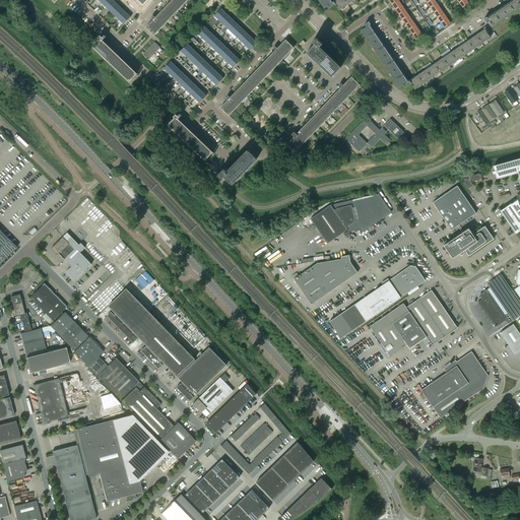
[(112,0),(106,7),(111,11),(117,4),(112,0)]
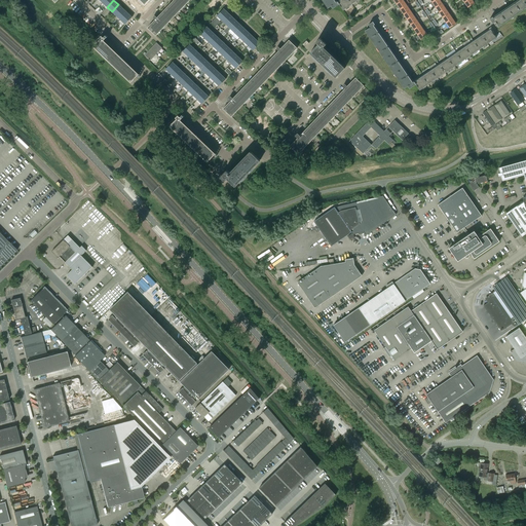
[(153,17),(155,20),(148,28),(156,36),(190,0),(174,0),(171,4),(158,16),(157,17),(156,16),(155,15),(153,17)]
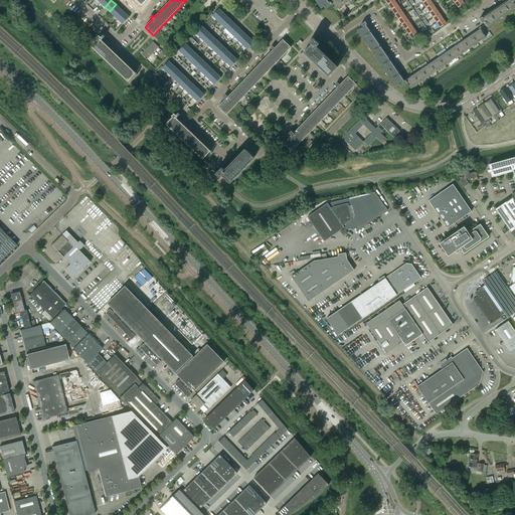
[(315,0),(321,8),(324,6),(326,9),(332,5),(336,10),(350,0),(332,0),(330,2),(329,3),(327,0),(315,0)]
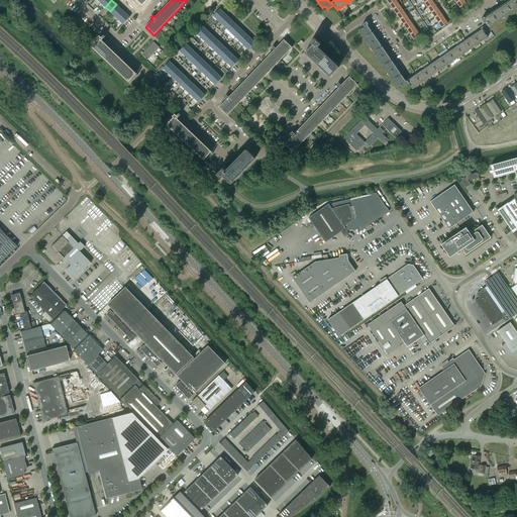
[(395,0),(390,4),(393,9),(399,5),(395,0)]
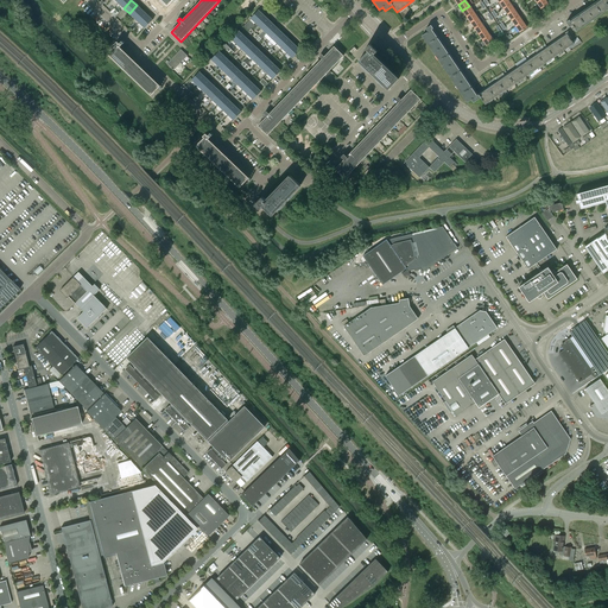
[(607,0),(601,0),(570,21),(569,20),(565,23),(570,27),(572,25),(574,27),(575,29),(576,31),(607,10),(607,5),(607,4),(607,0)]
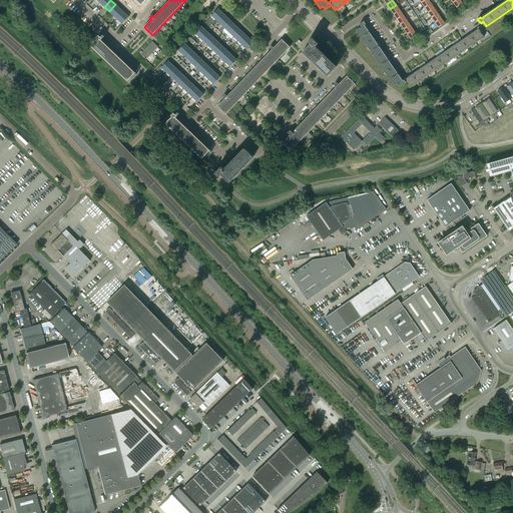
[(434,8),(431,3),(425,7),(428,12),(434,8)]
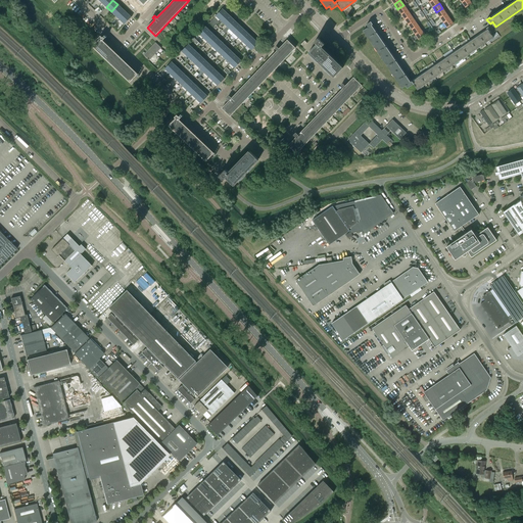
[(123,8),(117,4),(111,11),(115,15),(123,8)]
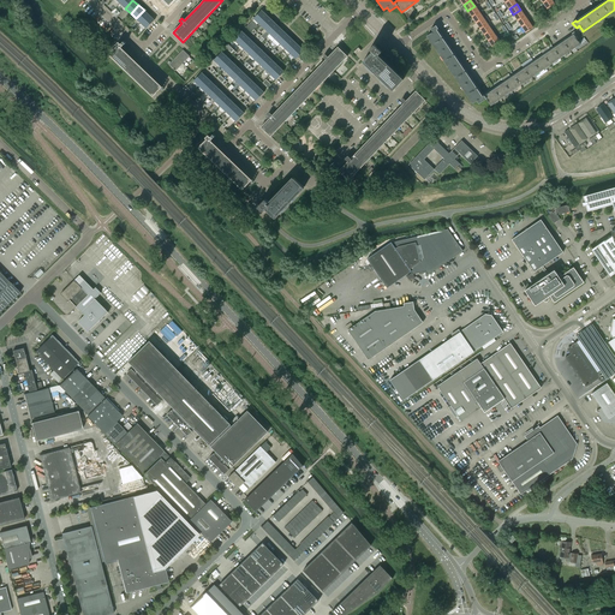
[(479,12),(475,6),(467,11),(472,17),(479,12)]
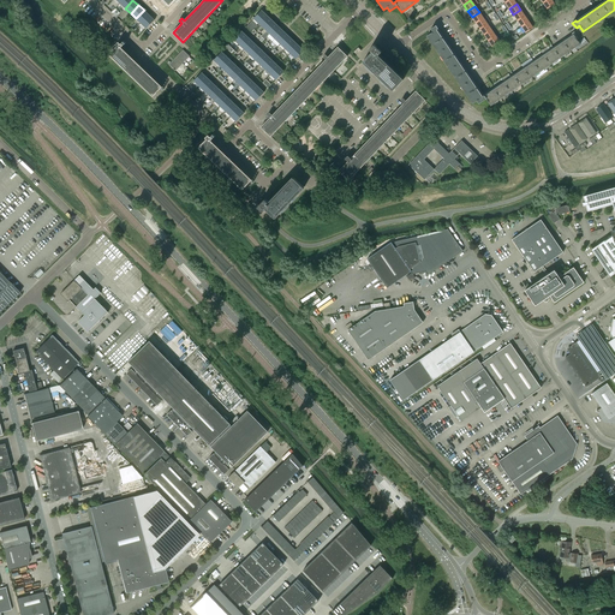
[(136,18),(141,23),(149,15),(144,10),(136,18)]
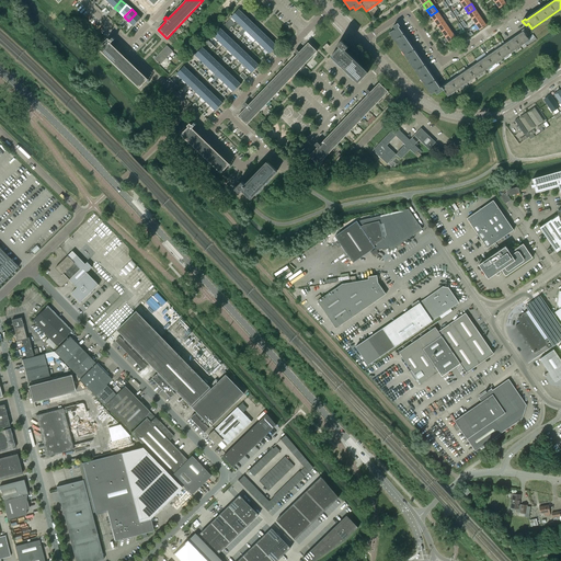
[(468,13),(472,19),(479,14),(474,9),(468,13)]
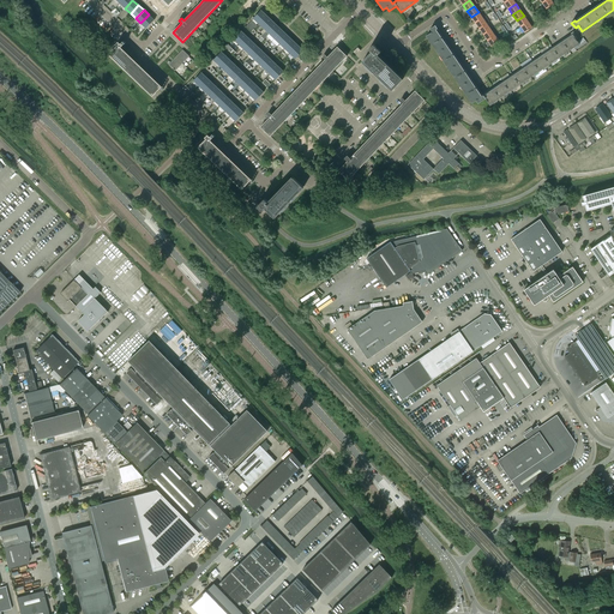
[(259,24),(266,16),(262,11),(253,18),(259,24)]
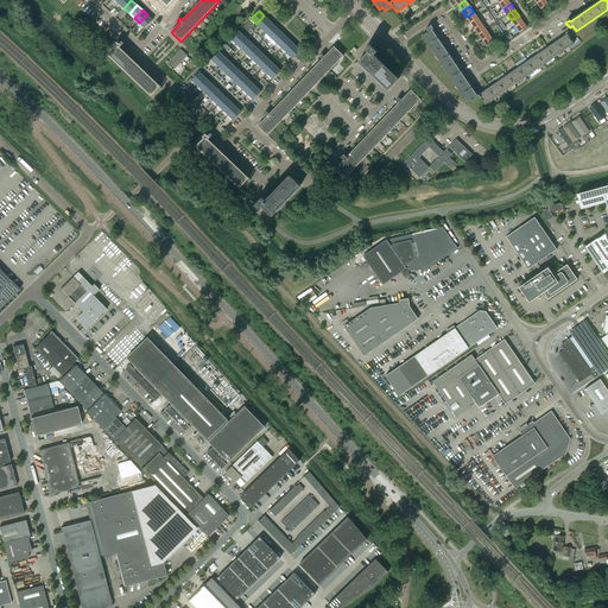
[(467,17),(470,23),(477,18),(474,12),(467,17)]
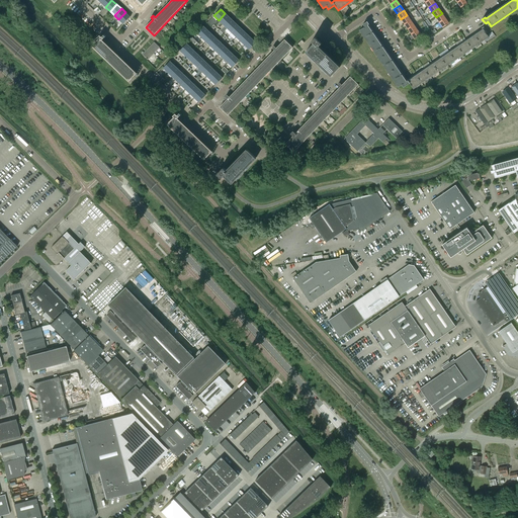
[(130,17),(125,12),(118,19),(123,23),(130,17)]
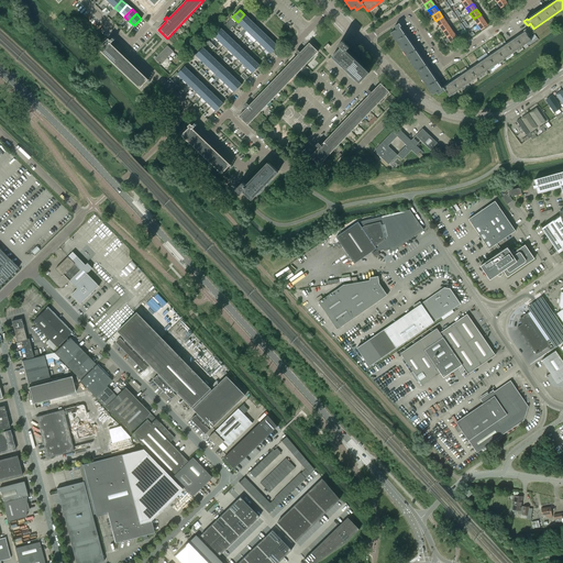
[(250,19),(244,14),(238,22),(242,26),(250,19)]
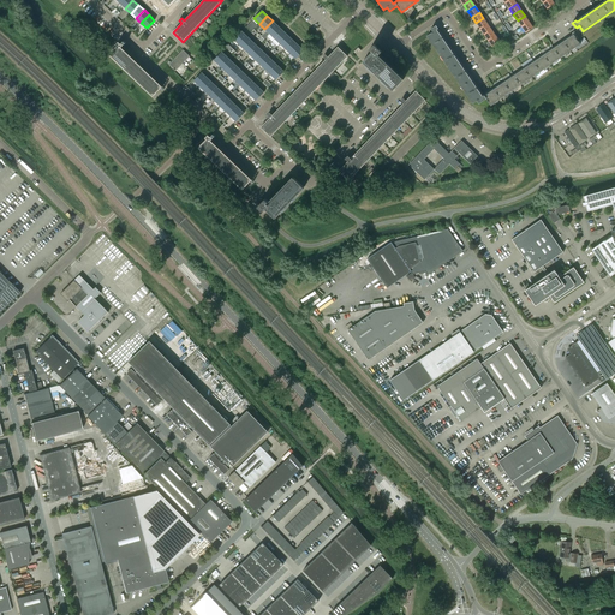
[(529,22),(525,16),(518,21),(521,27),(529,22)]
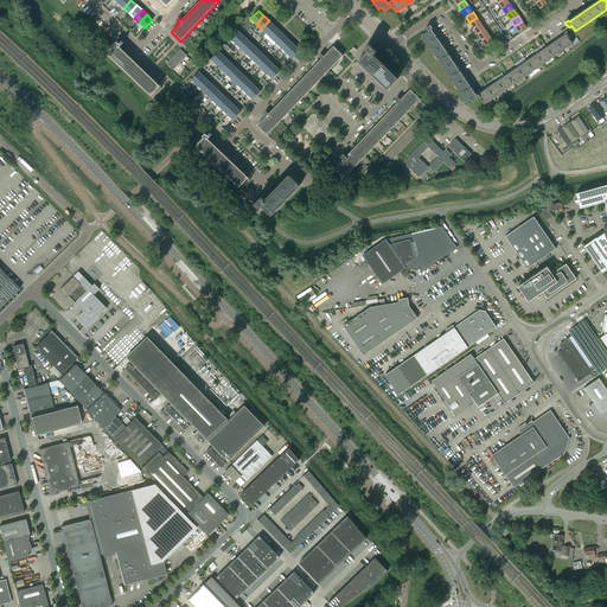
[(480,24),(477,18),(470,23),(474,29),(480,24)]
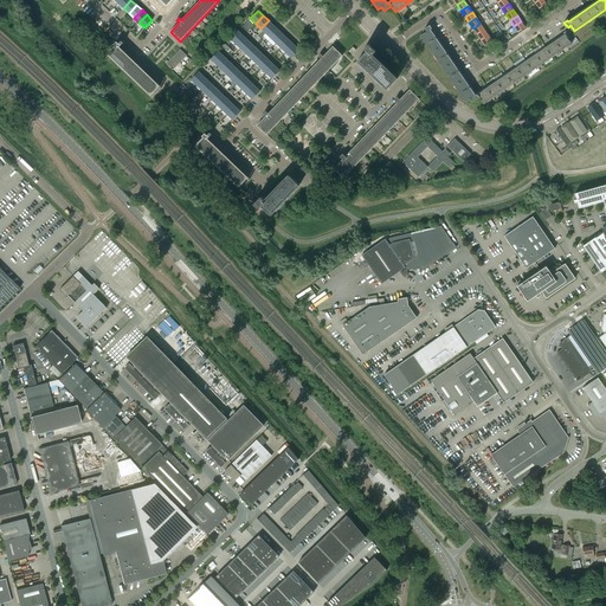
[(266,33),(274,25),(269,20),(260,28),(266,33)]
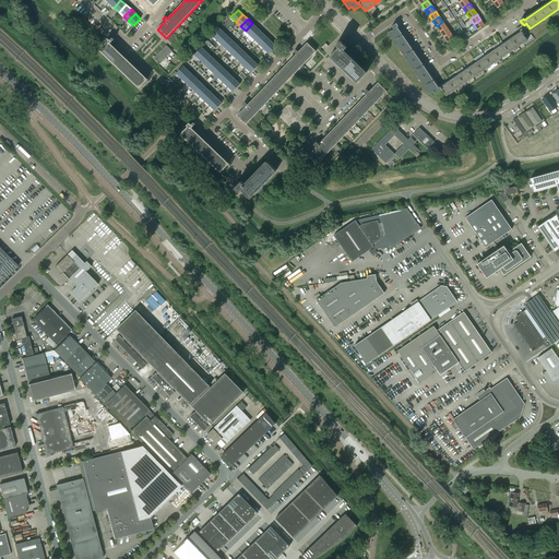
[(480,20),(474,24),(478,30),(484,25),(480,20)]
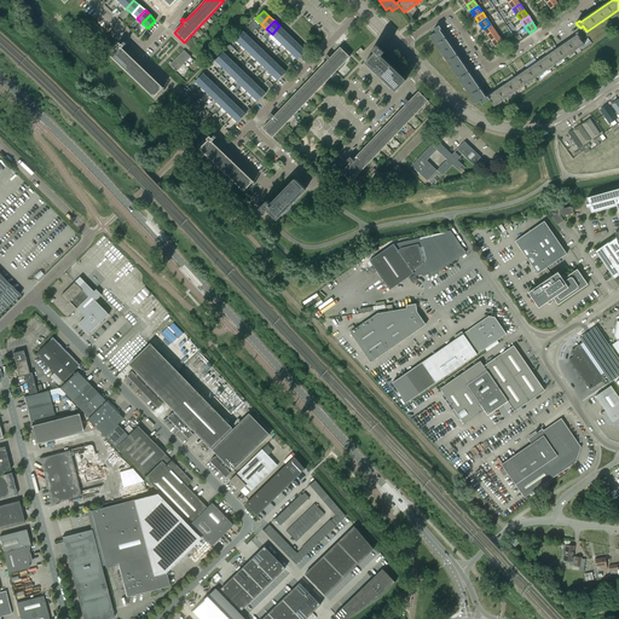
[(484,29),(487,35),(495,30),(490,24),(484,29)]
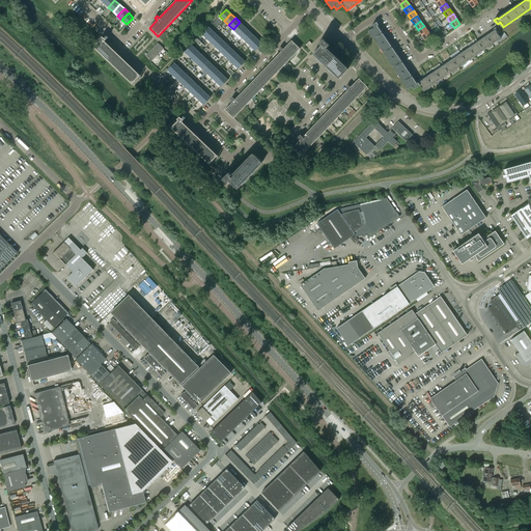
[(238,33),(244,27),(240,22),(233,29),(238,33)]
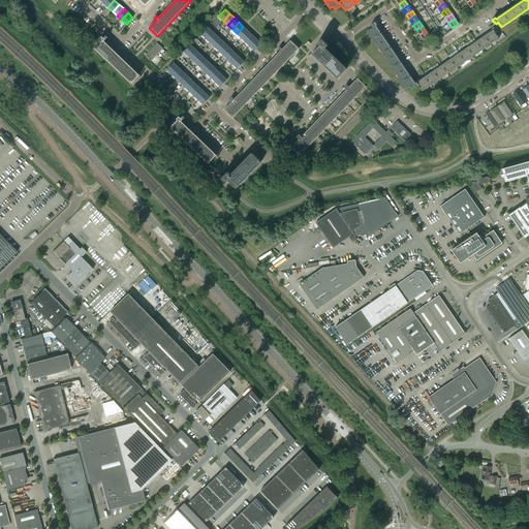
[(415,84),(408,73),(375,26),(377,25),(375,22),(370,25),(372,28),(371,29),(367,31),(407,89),(410,87),(411,90),(418,85),(422,91),(499,38),(496,34),(498,33),(494,28),(492,29),(493,30),(476,41),(416,83),(415,84)]
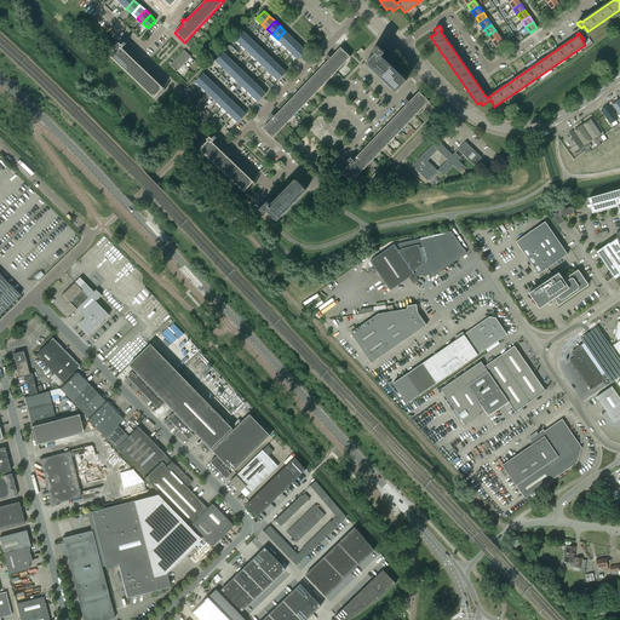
[(488,35),(492,41),(499,36),(495,30),(488,35)]
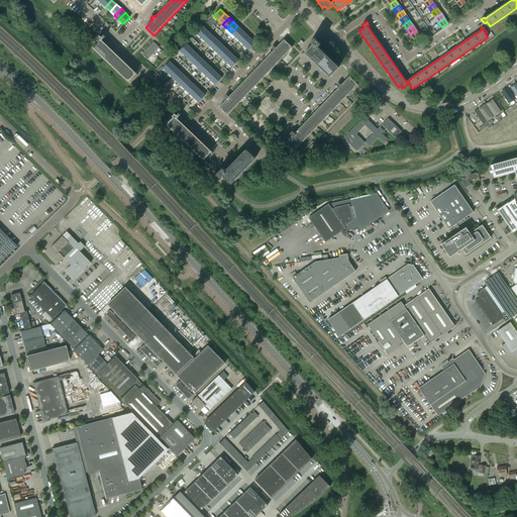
[(197,33),(201,37),(208,30),(203,26),(197,33)]
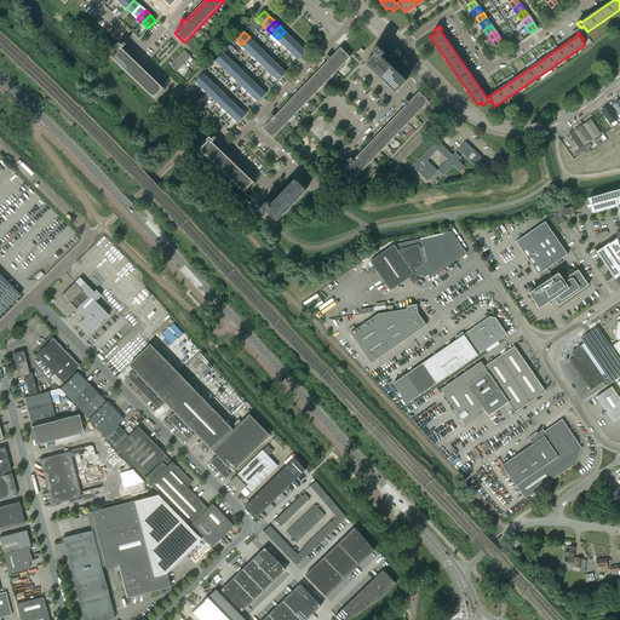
[(282,44),(291,36),(285,32),(277,39),(282,44)]
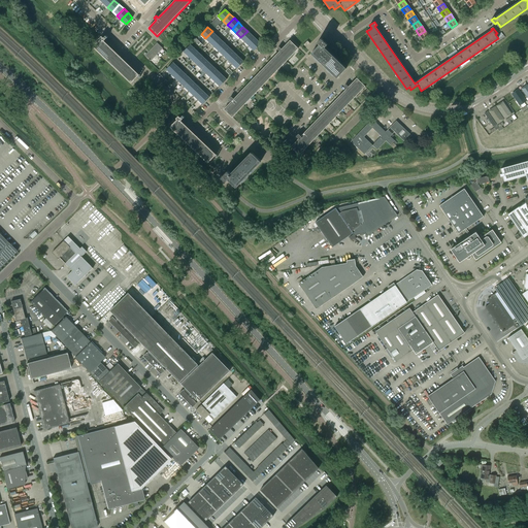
[(217,36),(212,31),(205,38),(210,42),(217,36)]
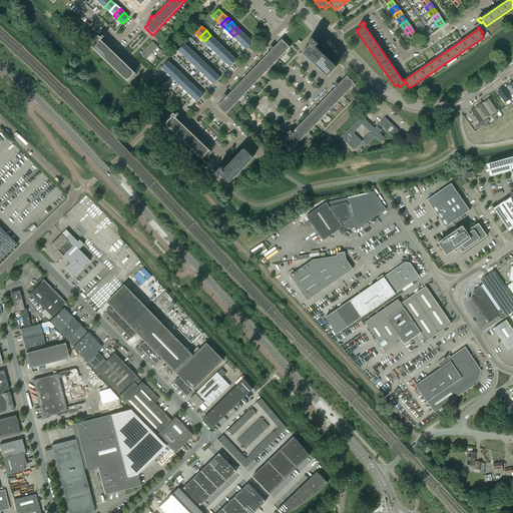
[(238,40),(244,34),(240,30),(233,36),(238,40)]
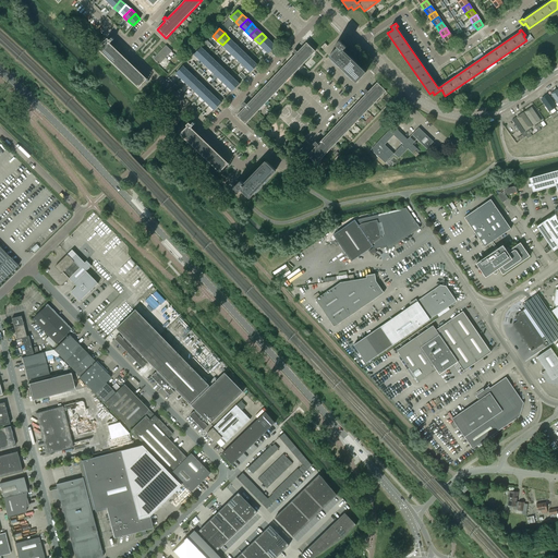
[(453,38),(449,33),(443,37),(447,43),(453,38)]
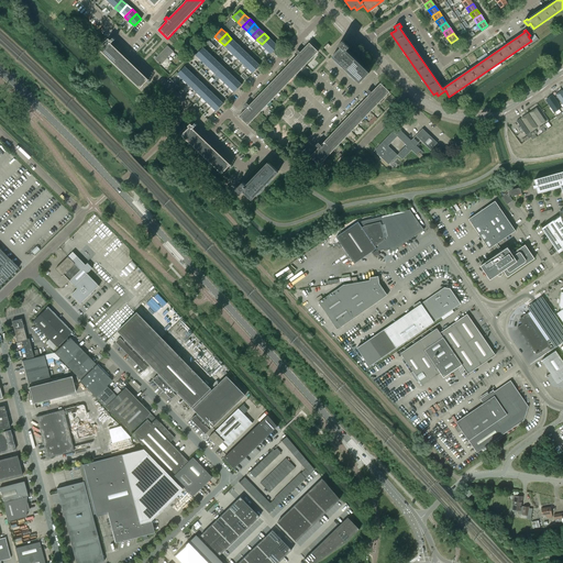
[(111,41),(109,39),(107,41),(108,42),(100,50),(140,88),(147,80),(148,79),(113,46),(114,45),(116,44),(113,41),(114,40),(113,37),(111,40),(112,40),(111,41)]
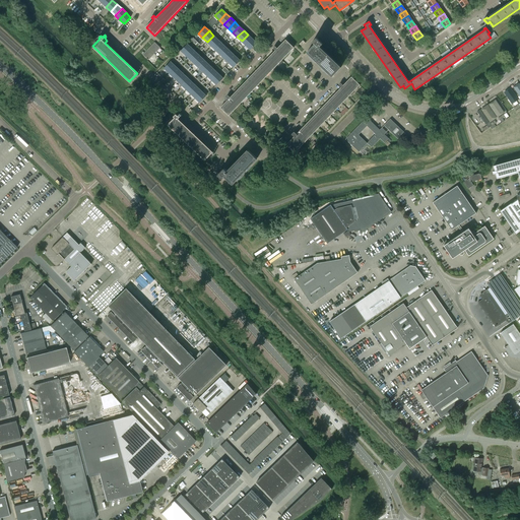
[(246,46),(252,39),(248,35),(242,41),(246,46)]
